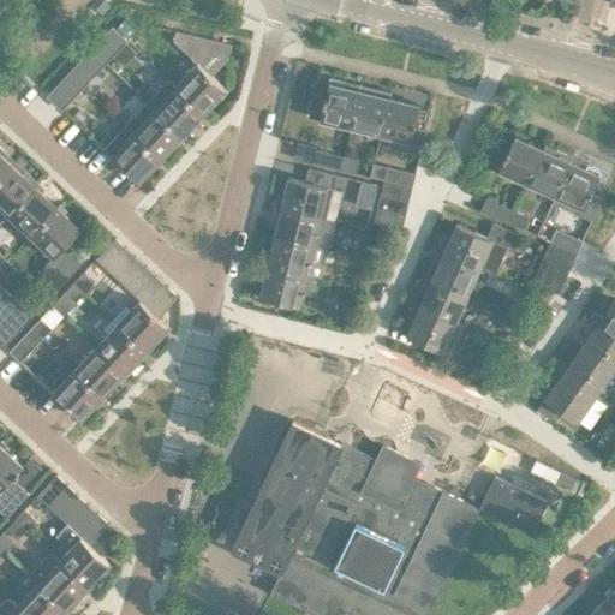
[(178,31),(201,36),(202,29),(179,23),(178,31)]
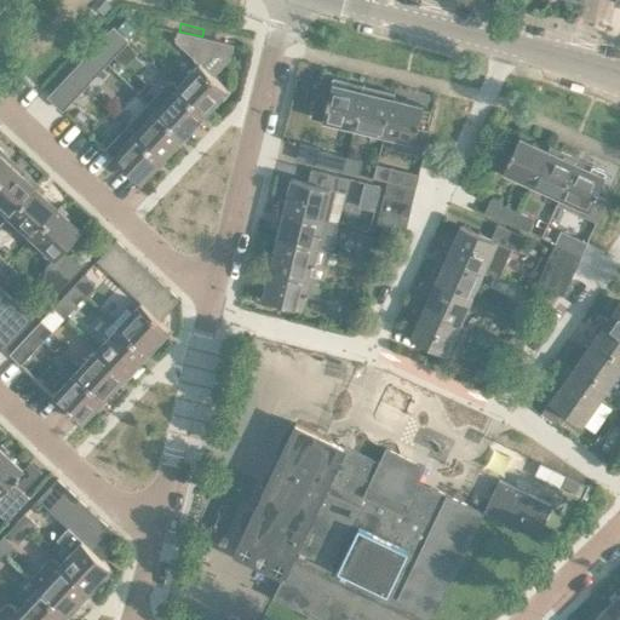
[(91,50),(104,63),(127,40),(113,27),(91,50)]
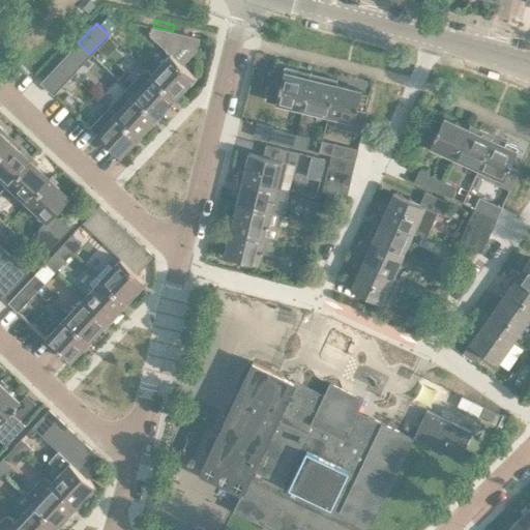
[(149,34),(170,54),(151,74),(175,96),(194,76),(182,65),(196,51),(199,37),(173,31),(153,27),(151,26),(149,34)]
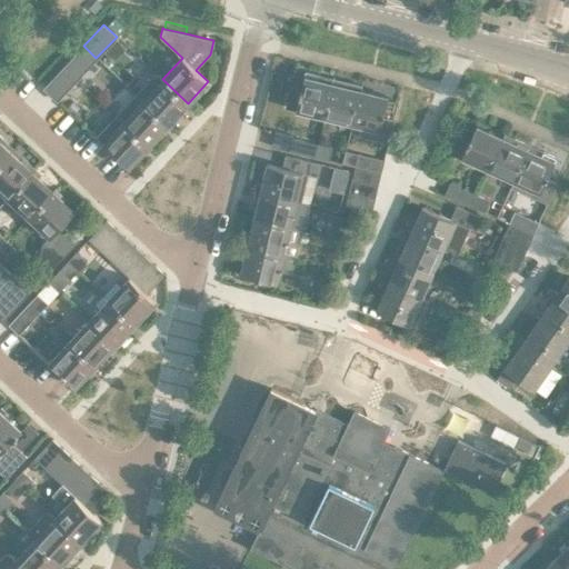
[(130,32),(121,41),(132,51),(140,42),(130,32)]
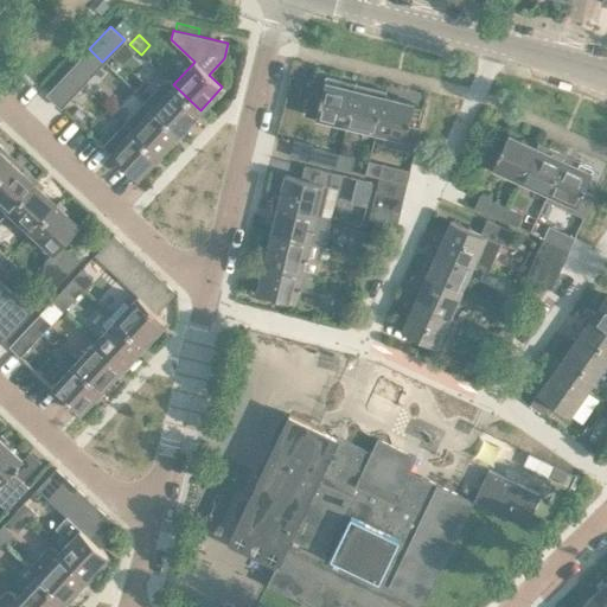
[(132,64),(141,55),(129,44),(121,53),(132,64)]
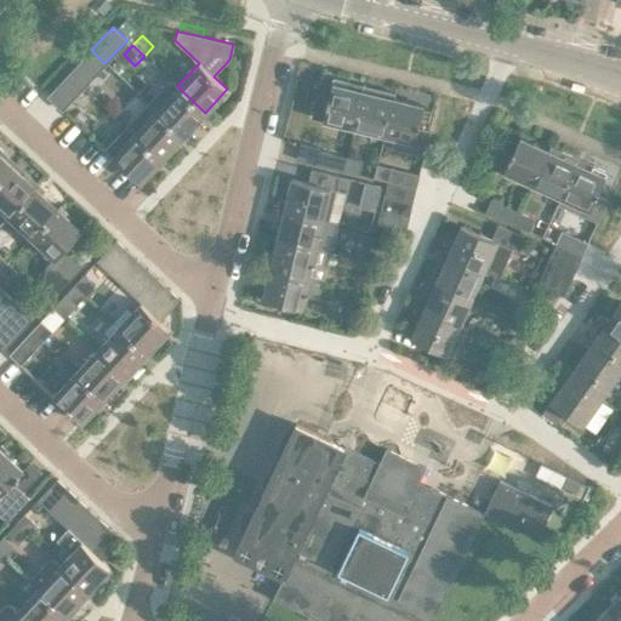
[(104,63),(91,50),(69,73),(84,86),(104,63)]
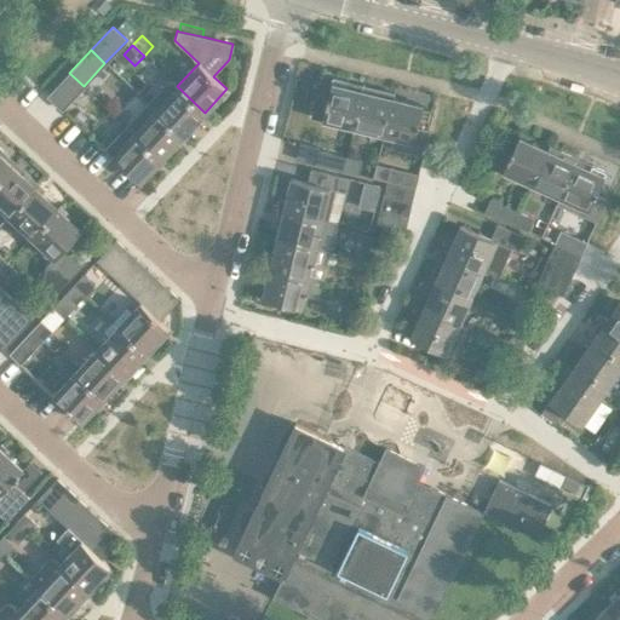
[(47,96),(62,109),(84,86),(69,73),(47,96)]
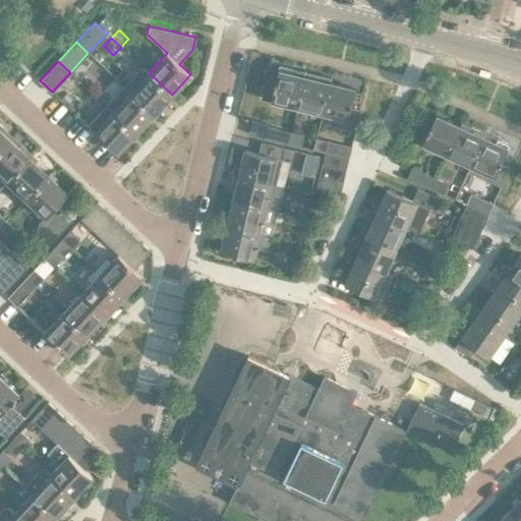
[(275,81),(265,79),(261,98),(296,107),(304,76),(291,73),(292,69),(279,66),(278,70),(278,69),(275,81)]
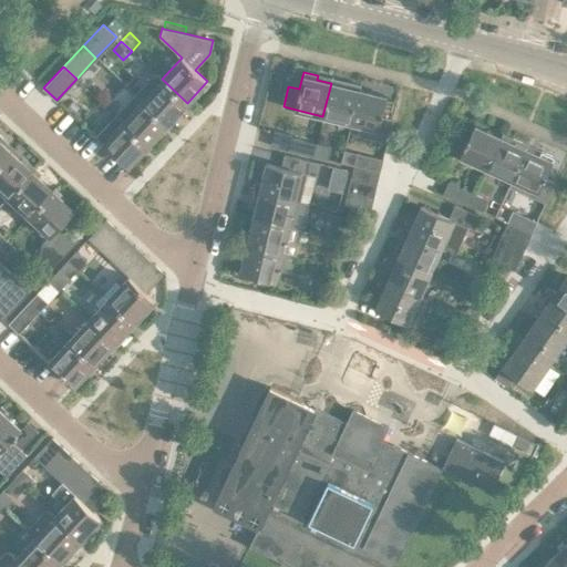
[(167,124),(187,103),(162,79),(155,73),(135,94),(167,124)]
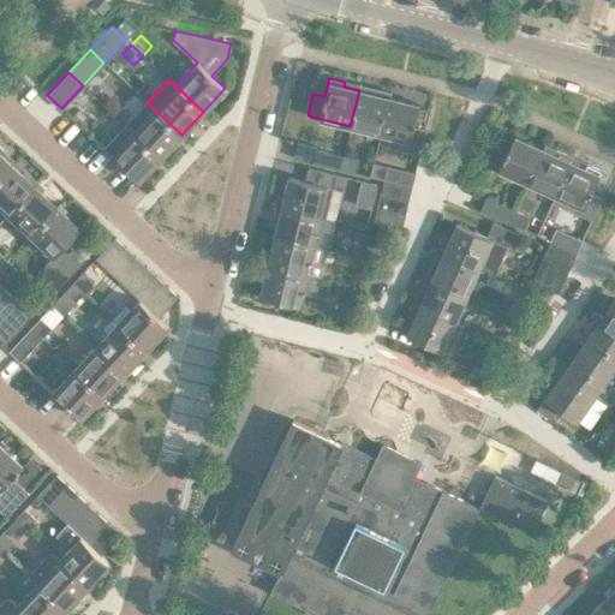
[(97,81),(89,90),(100,101),(109,91),(97,81)]
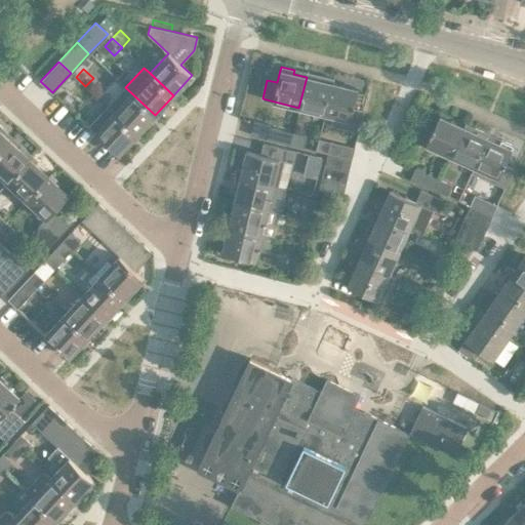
[(319,79),(307,77),(298,108),(324,114),(331,83),(332,79),(320,76),(319,79)]
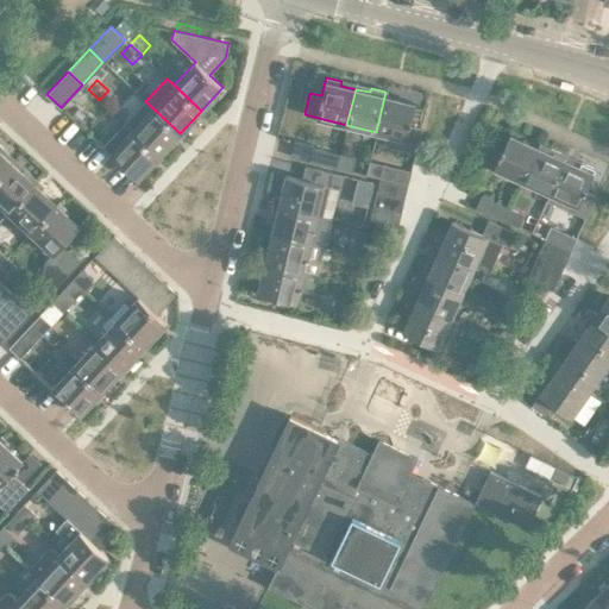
[(80,120),(99,100),(88,89),(69,110),(80,120)]
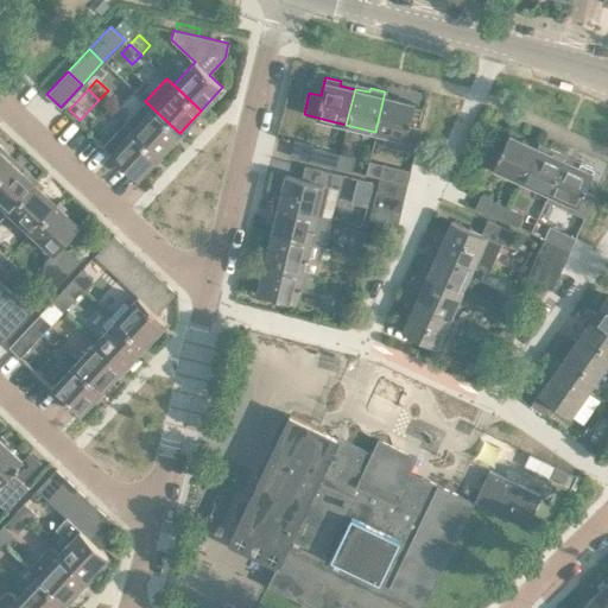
[(409,126),(415,103),(384,96),(375,132),(387,134),(385,144),(415,151),(420,128),(409,126)]
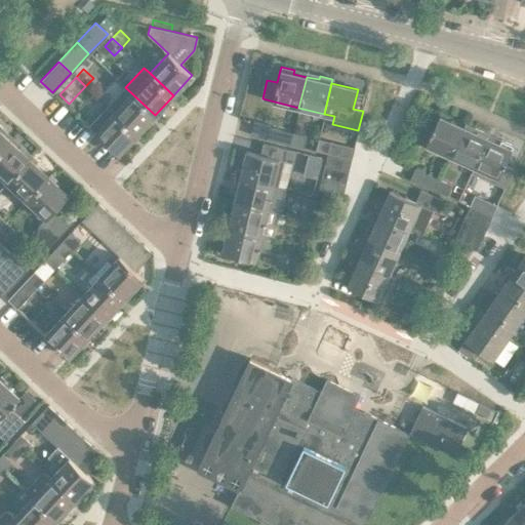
[(107,107),(136,134),(155,115),(125,87),(107,107)]
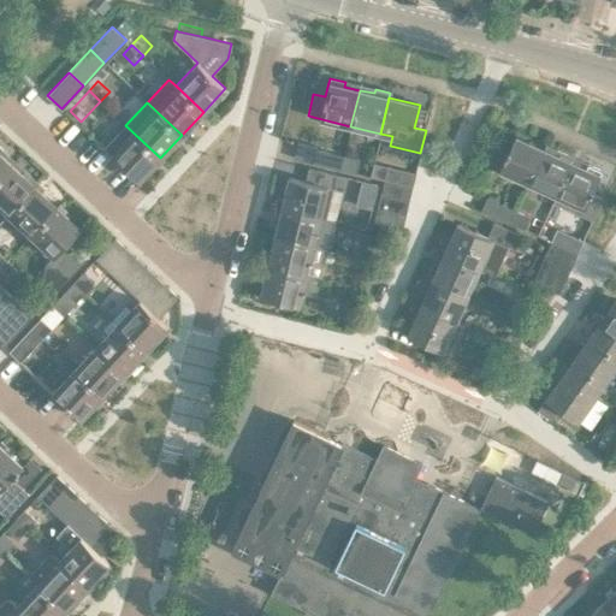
[(138,181),(160,158),(125,125),(104,148),(138,181)]
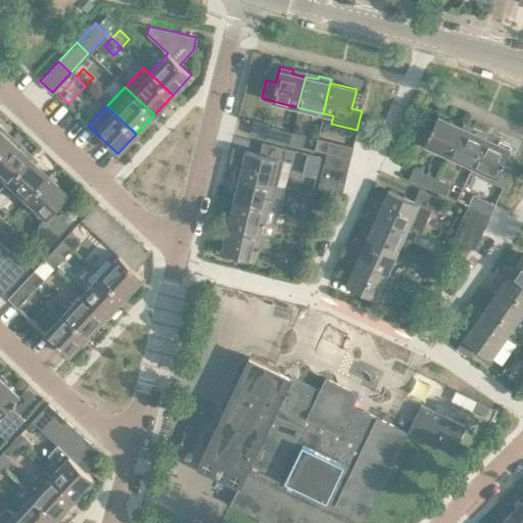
[(415,140),(448,155),(461,126),(437,115),(431,129),(422,124),(415,140)]
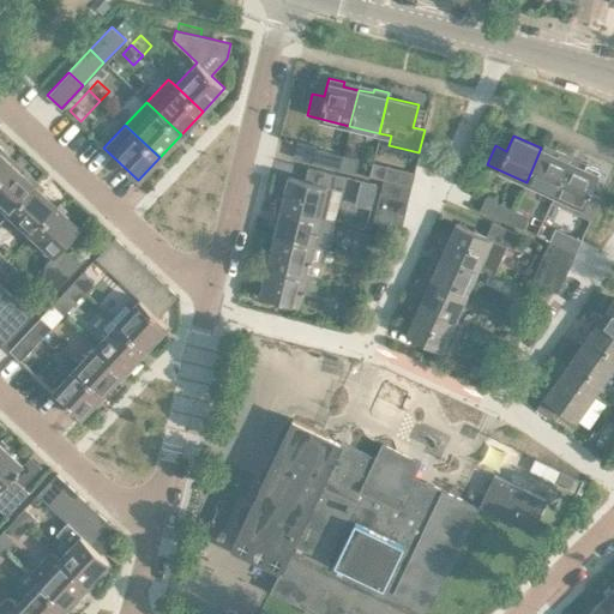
[(293,157),(339,169),(342,155),(314,149),(315,145),(296,142),(293,157)]
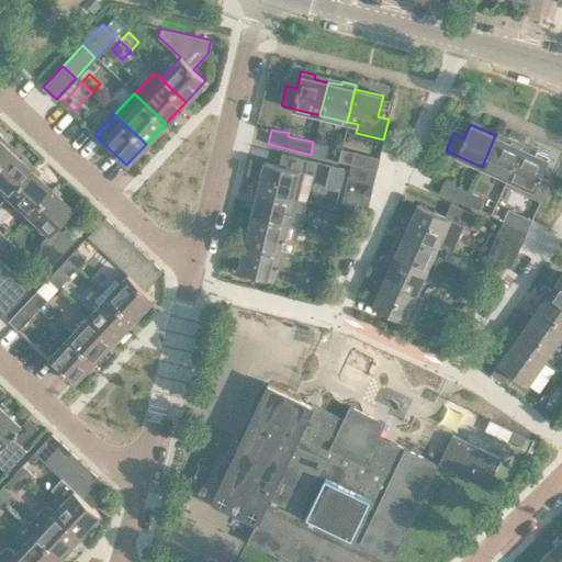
[(482,167),(507,178),(521,147),(523,143),(507,136),(505,139),(496,136),(495,135),(482,167)]
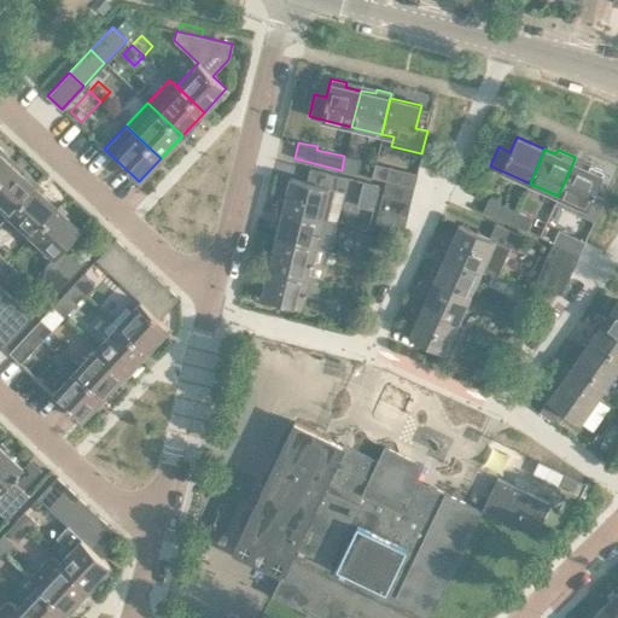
[(0,175),(11,164),(0,153),(0,175)]
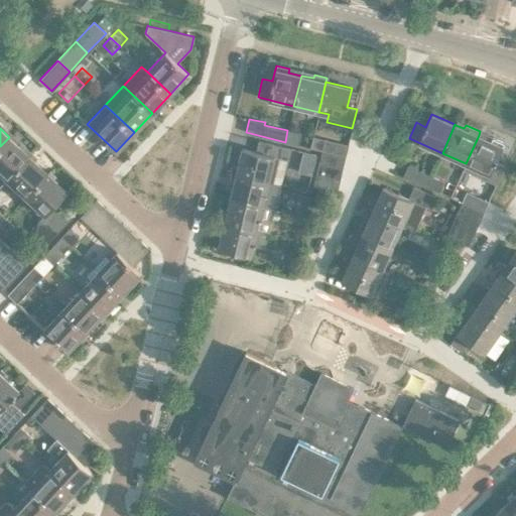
[(297,145),(300,133),(287,130),(285,142),(297,145)]
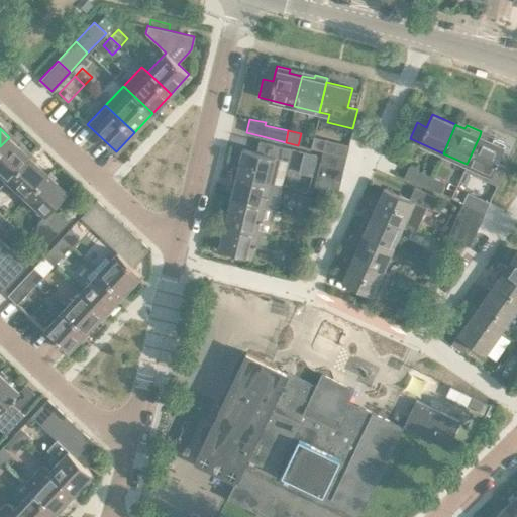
[(480,135),(467,164),(463,170),(497,185),(505,166),(496,162),(505,142),(495,138),(493,141),(480,135)]
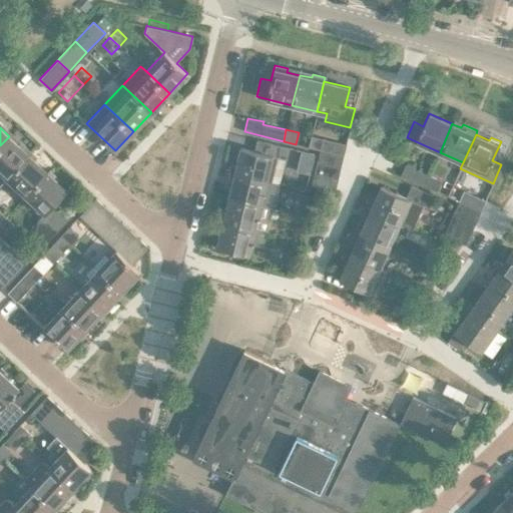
[(17,143),(9,136),(0,145),(0,171),(6,177),(28,154),(31,151),(19,140),(17,143)]
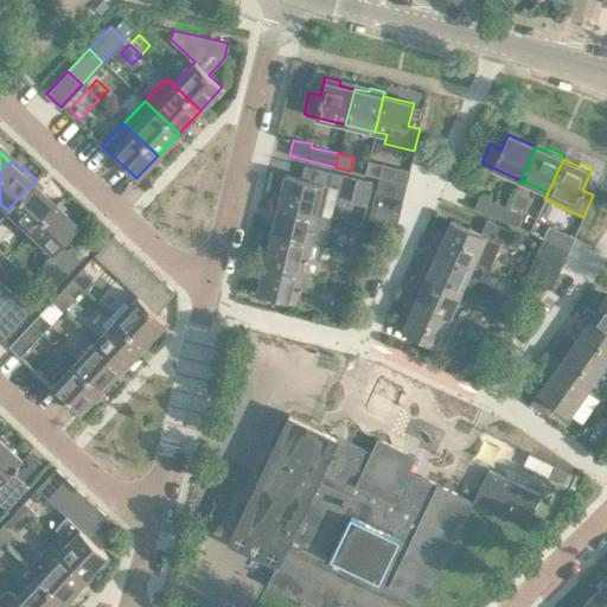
[(382,164),(378,177),(406,184),(409,171),(382,164)]
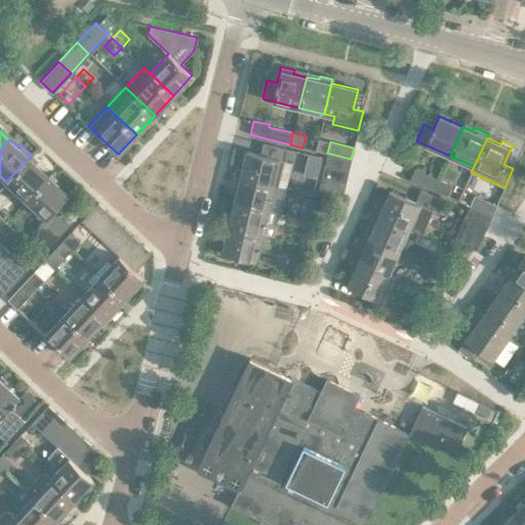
[(285,161),(288,149),(263,143),(259,155),(246,151),(241,169),(237,168),(235,175),(273,185),(285,188),(286,188),(291,163),(285,161)]
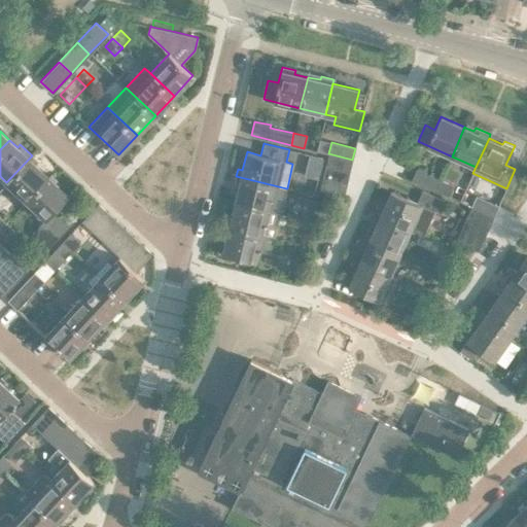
[(350,172),(352,160),(328,153),(325,166),(350,172)]
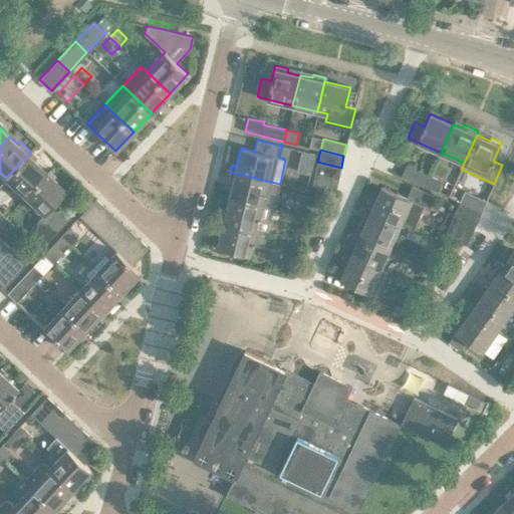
[(6,178),(25,196),(47,173),(28,155),(6,178)]
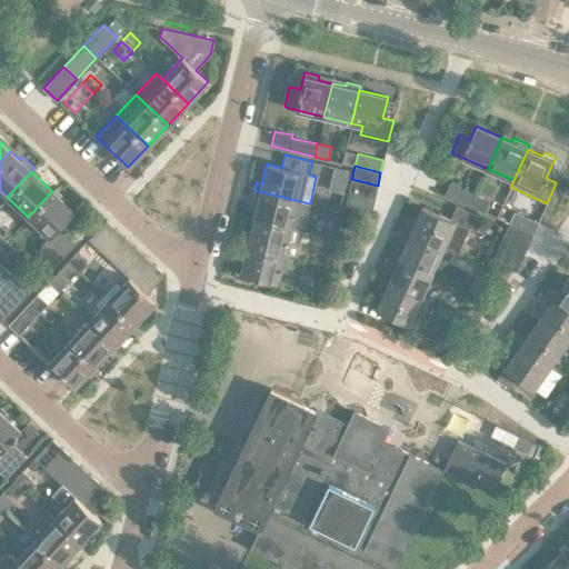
[(351,179),(349,192),(375,198),(378,186),(351,179)]
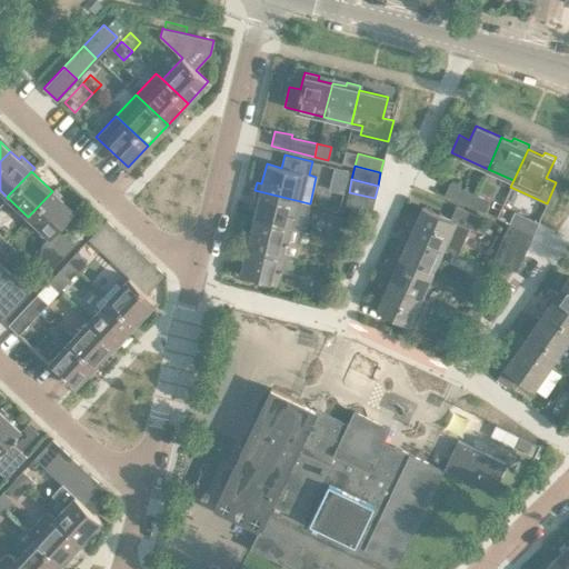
[(470,206),(476,195),(449,182),(445,195),(470,206)]
